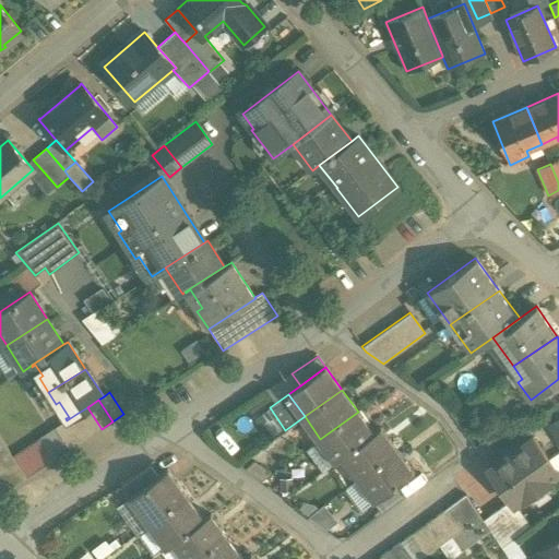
[(102,429),(87,407),(76,414),(91,436),(102,429)]
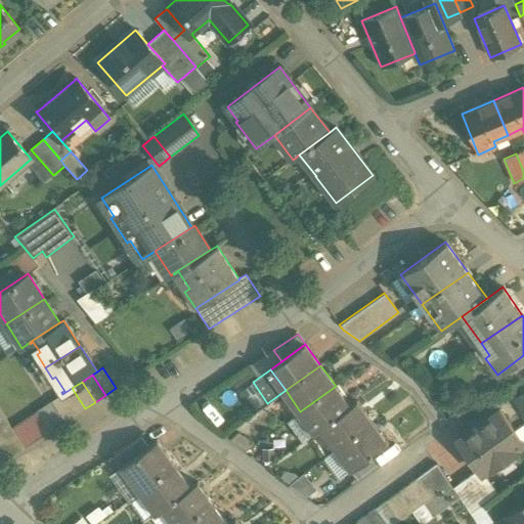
[(336,386),(300,411),(315,432),(323,427),(350,406),(336,386)]
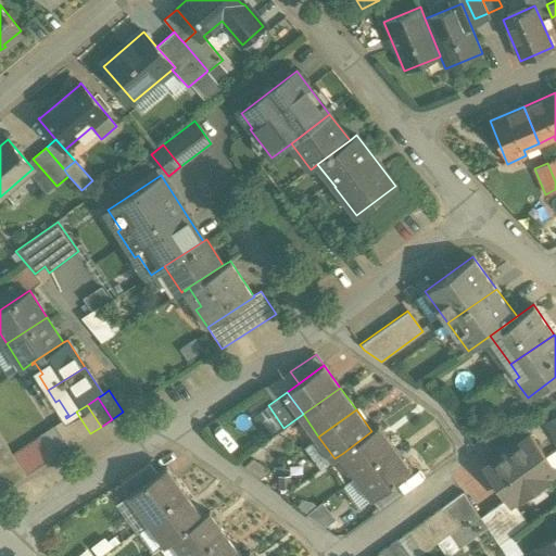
[(90,433),(76,412),(66,418),(65,418),(79,440),(90,433)]
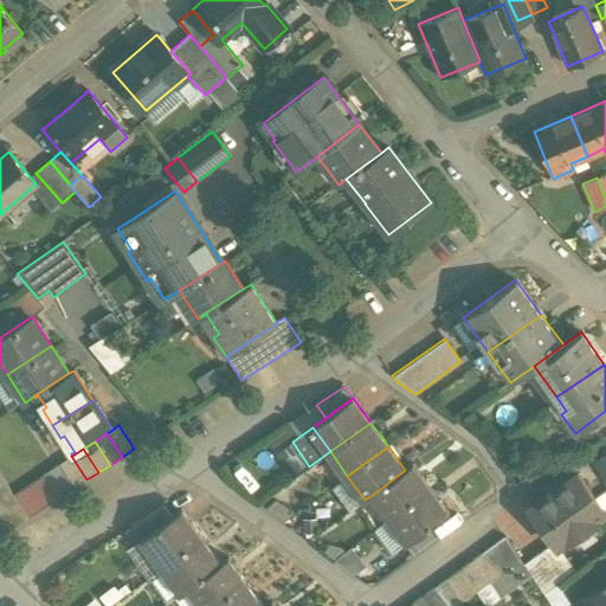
[(75,488),(86,479),(71,456),(59,464),(75,488)]
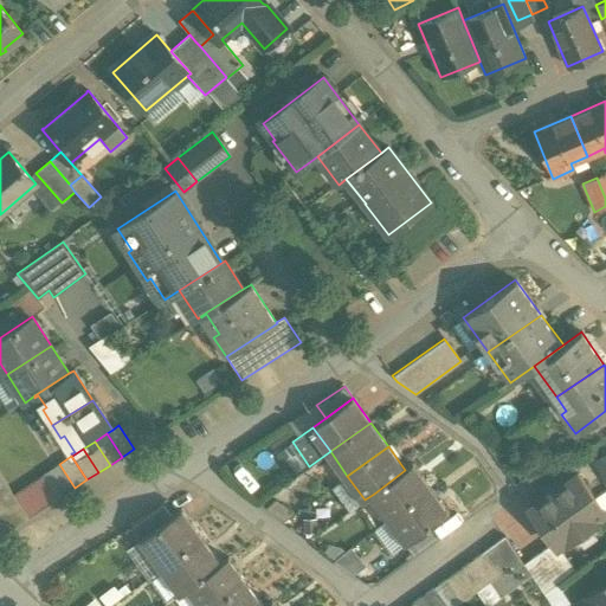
[(405,470),(374,494),(392,517),(431,488),(413,464),(405,470)]
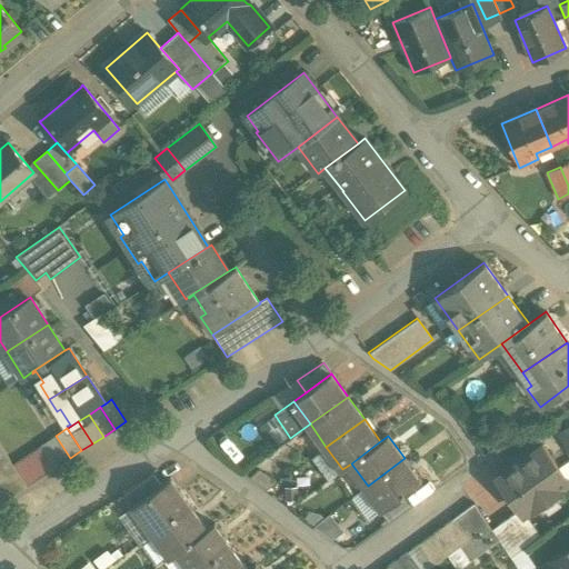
[(0,493),(5,500),(27,486),(0,446),(0,493)]
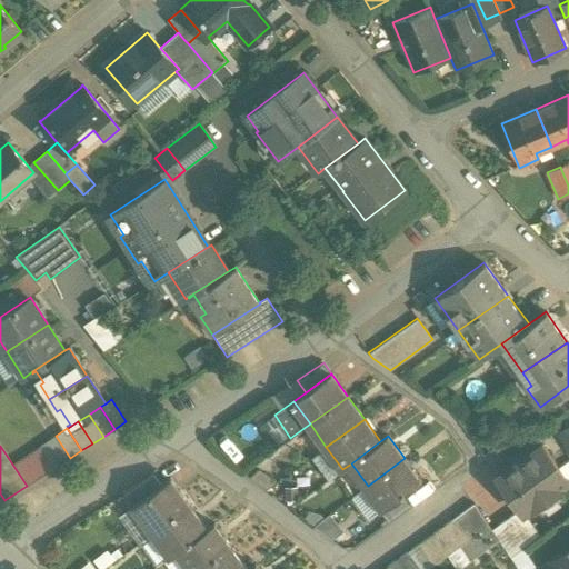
[(541,446),(497,478),(519,510),(522,513),(523,512),(532,507),(533,508),(560,489),(559,487),(568,481),(541,446)]
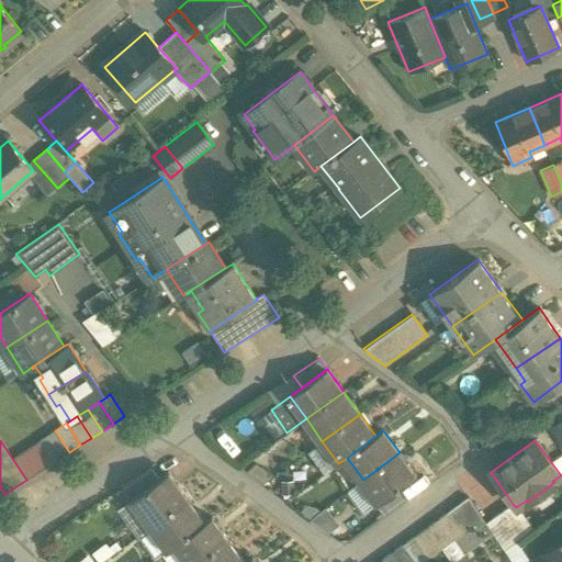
[(400,452),(363,480),(380,503),(416,475),(400,452)]
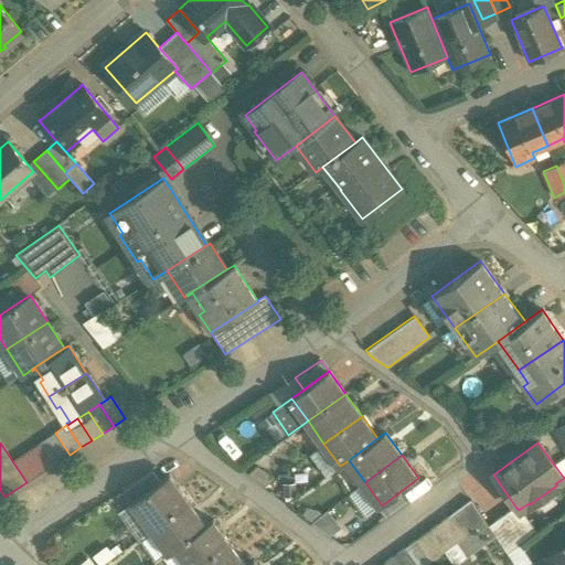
[(151,471),(121,493),(130,504),(134,502),(134,501),(160,481),(151,471)]
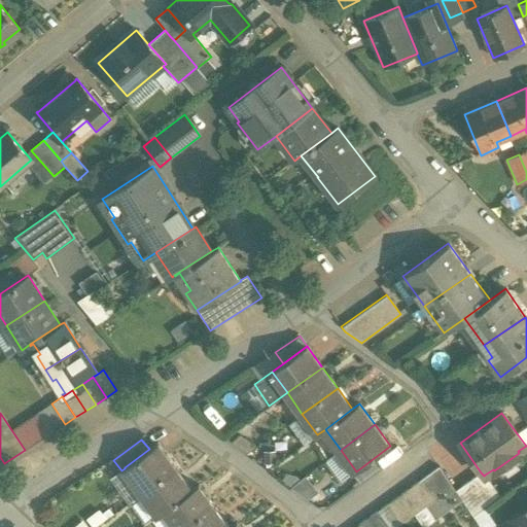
[(149,449),(125,467),(125,468),(121,470),(139,495),(143,493),(176,468),(157,443),(149,449)]
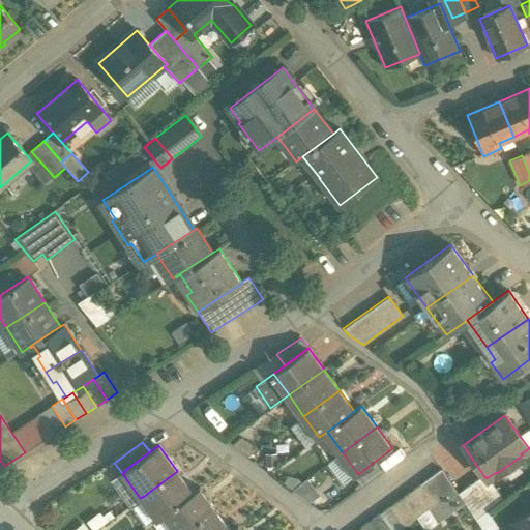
[(442,470),(422,483),(437,503),(436,504),(445,517),(465,503),(458,494),(442,470)]
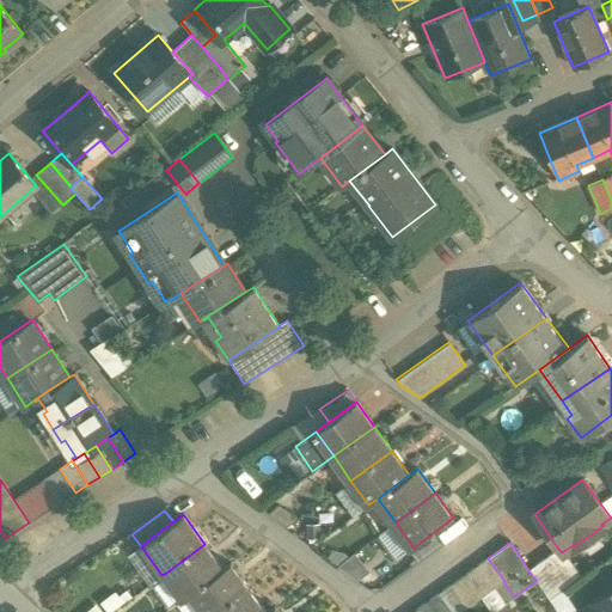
[(204,544),(166,573),(184,598),(191,592),(222,569),(204,544)]
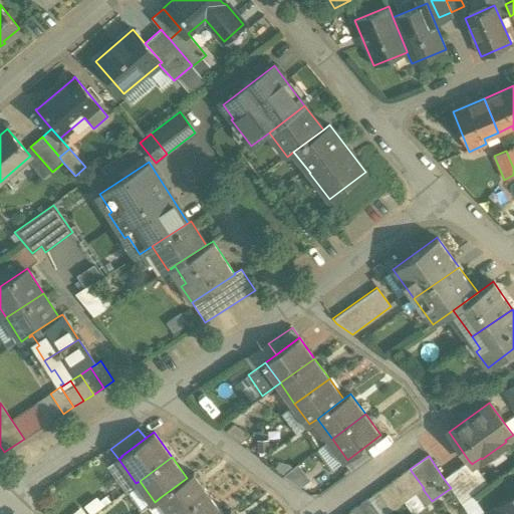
[(469,461),(444,479),(451,488),(461,504),(472,496),(488,484),(473,463),(472,464),(469,461)]
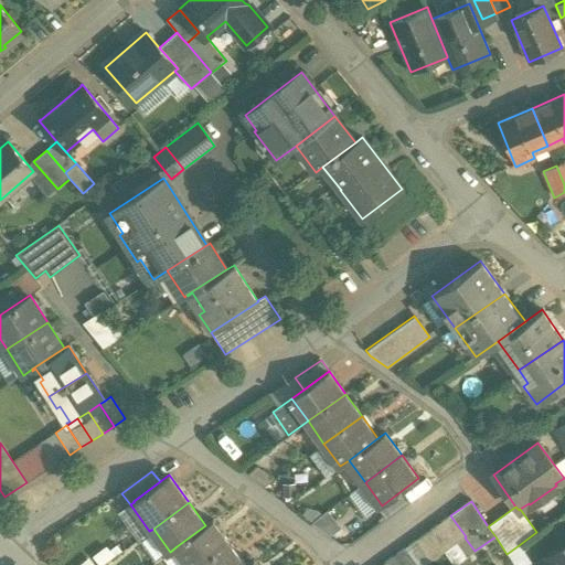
[(450,515),(438,524),(454,545),(465,537),(466,536),(450,515)]
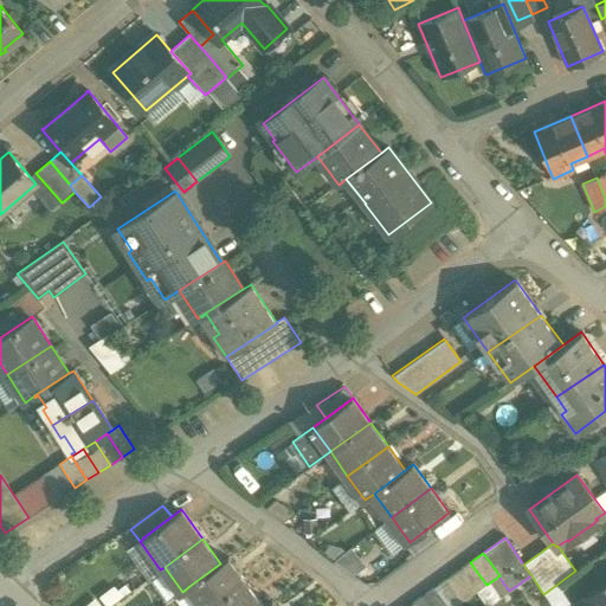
[(220,563),(189,586),(204,605),(214,605),(246,582),(229,558),(220,563)]
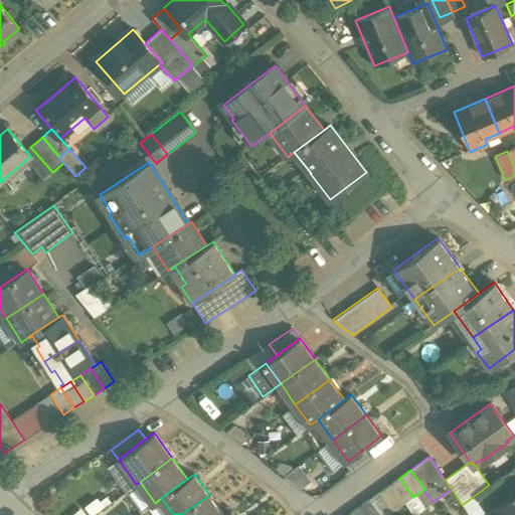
[(413,497),(399,478),(389,485),(403,504),(413,497)]
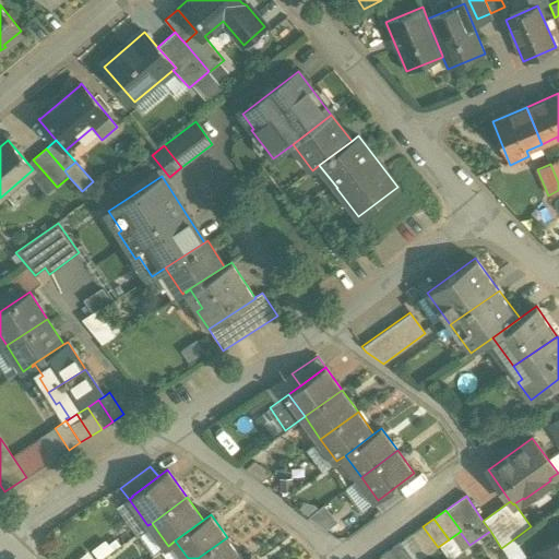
[(438,547),(423,526),(412,534),(427,555),(438,547)]
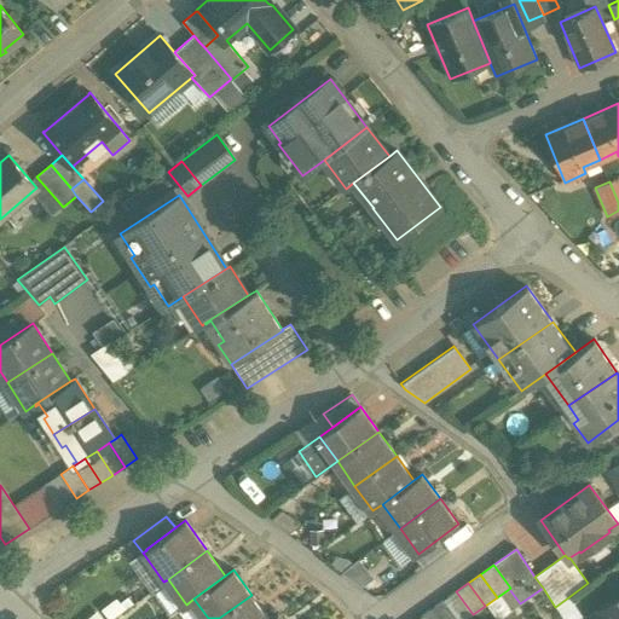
[(467,618),(473,614),(456,591),(444,601),(457,618),(467,618)]
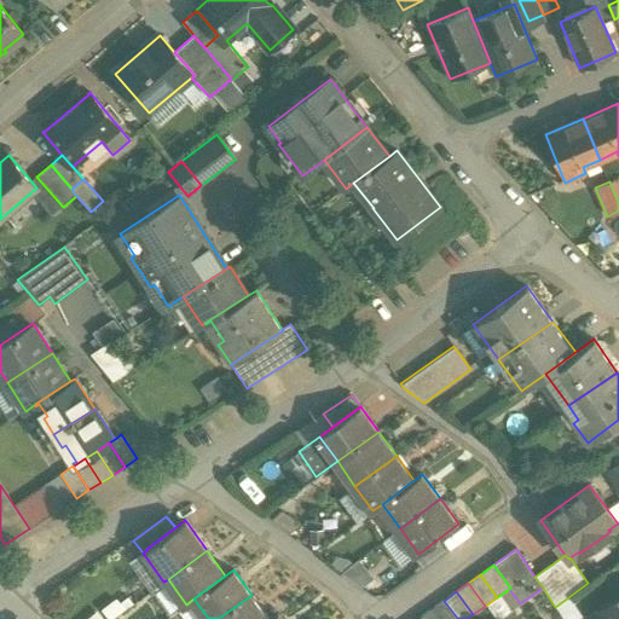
[(268,618),(252,595),(219,618),(268,618)]
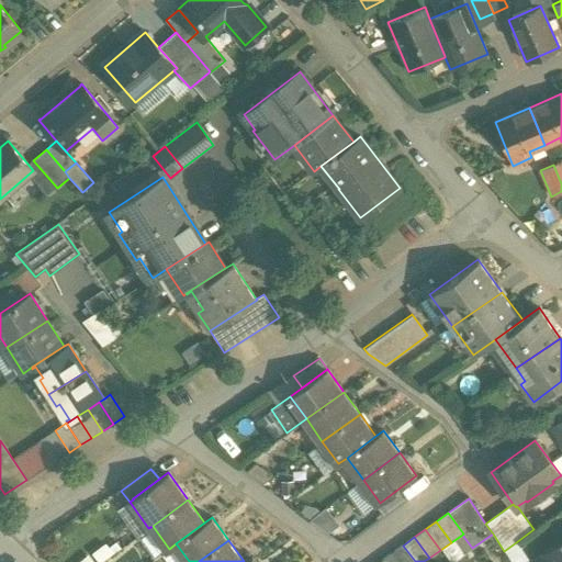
[(529,561),(516,542),(504,551),(512,561),(529,561)]
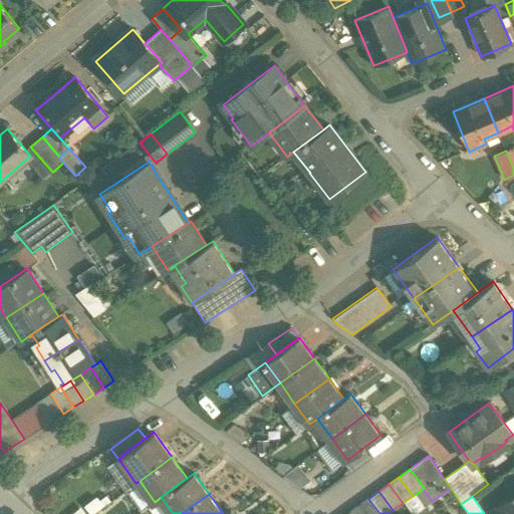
[(489,513),(513,513),(513,498),(489,513)]
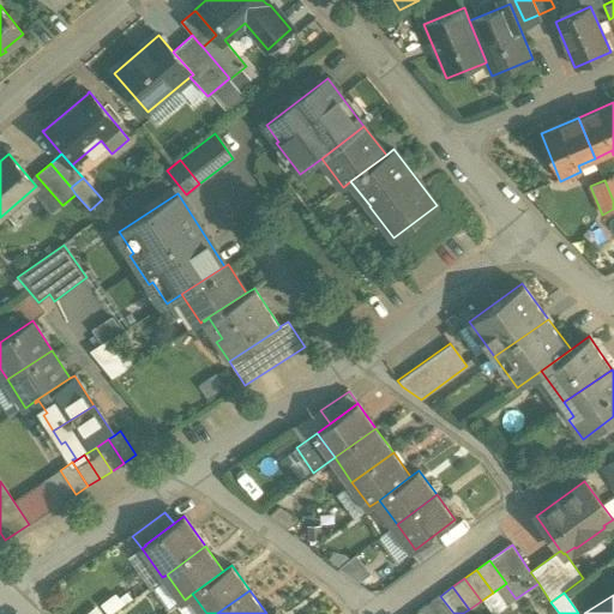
[(453,613),(440,596),(428,605),(434,613),(453,613)]
